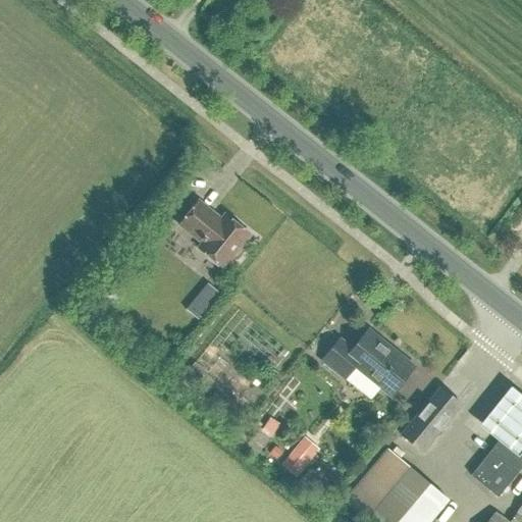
[(220,218),(197,201),(178,225),(195,238),(197,236),(204,241),(197,250),(222,269),(249,233),(223,214),(220,218)]
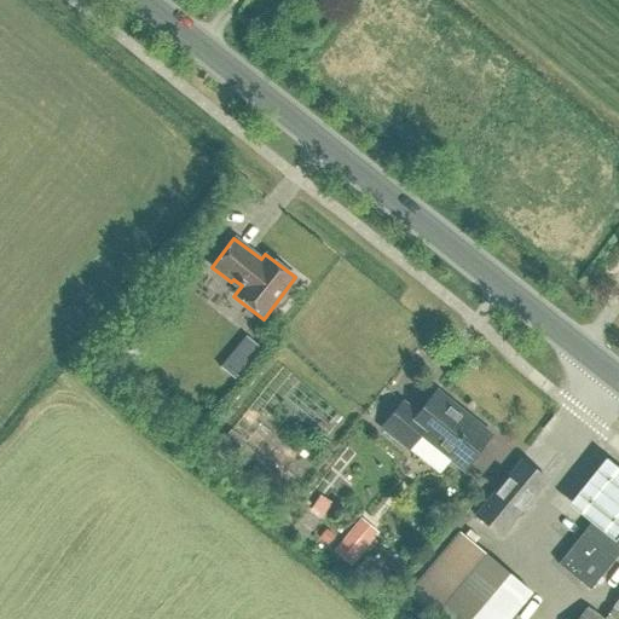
[(400,404),(381,427),(408,450),(420,434),(450,460),(463,469),(491,437),(492,434),(435,388),(417,412),(403,400),(400,404)]
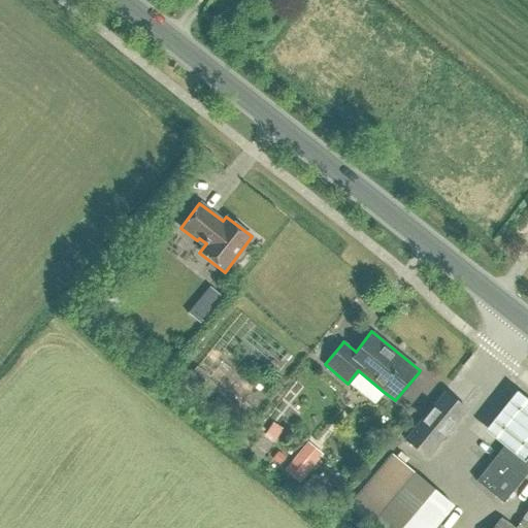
[(196,367),(187,381),(199,390),(208,376),(196,367)]
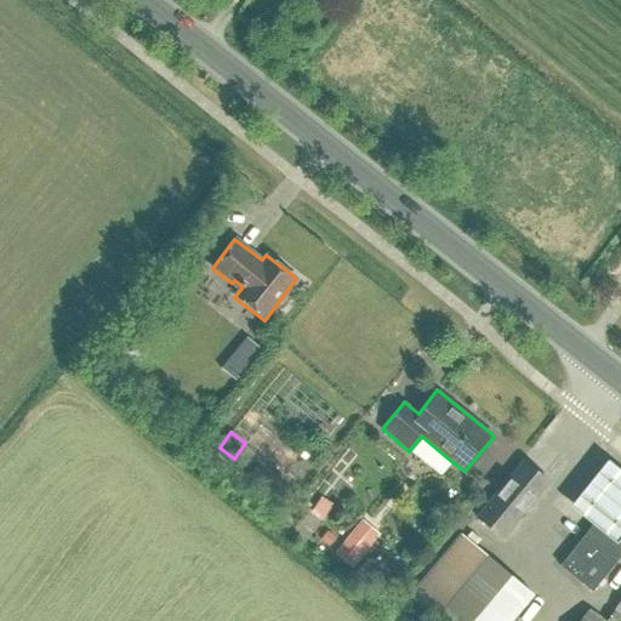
[(502,539),(548,483),(522,461),(476,518),(502,539)]
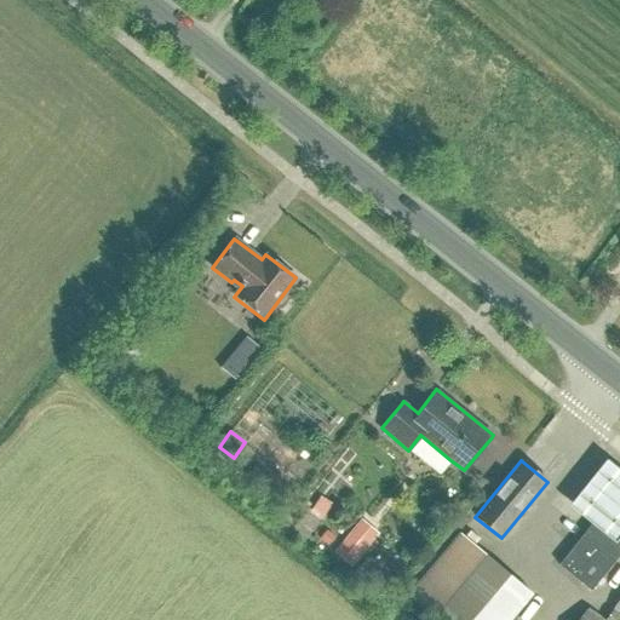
[(572,501),(591,516),(619,538),(619,537),(619,472),(603,460),(601,464),(585,484),(572,501)]
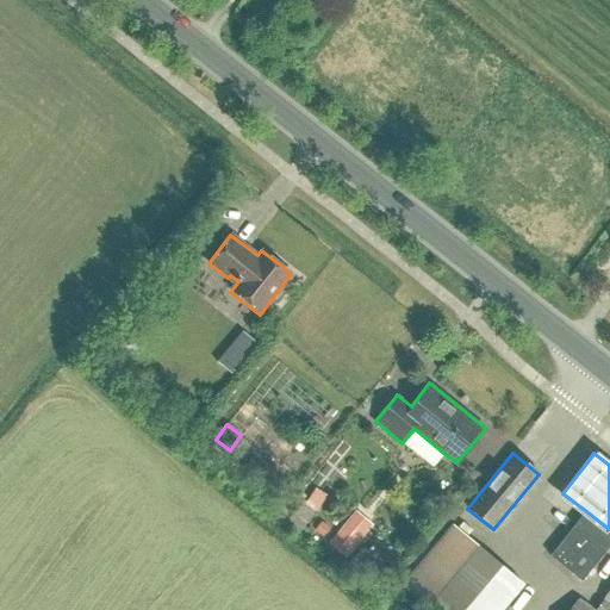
[(260,489),(269,477),(259,467),(249,479),(260,489)]
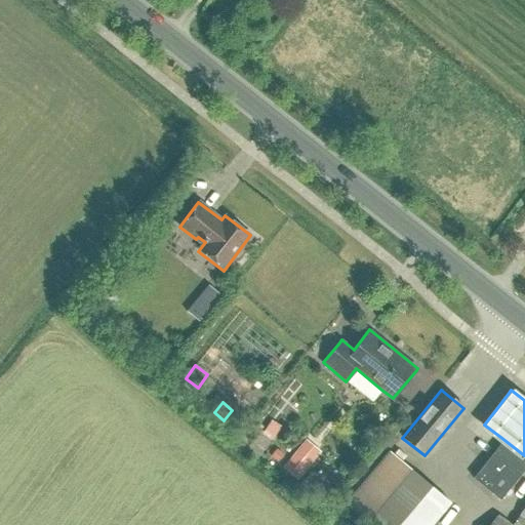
[(297,479),(307,468),(320,451),(306,440),(292,455),(283,468),(297,479)]
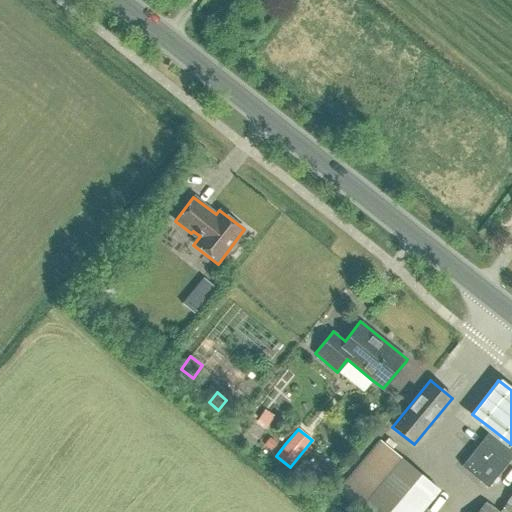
[(488,487),(511,455),(511,445),(494,432),(487,432),(461,466),(488,487)]
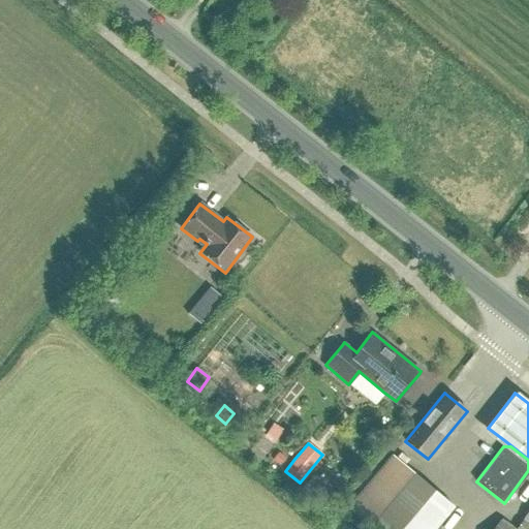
[(348,506),(371,525),(375,528),(433,528),(454,505),(392,454),(348,506)]
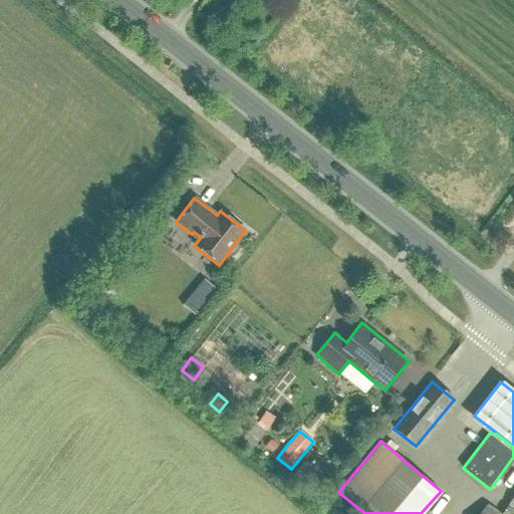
[(299,470),(303,474),(320,488),(331,475),(314,461),(310,465),(305,462),(299,470)]
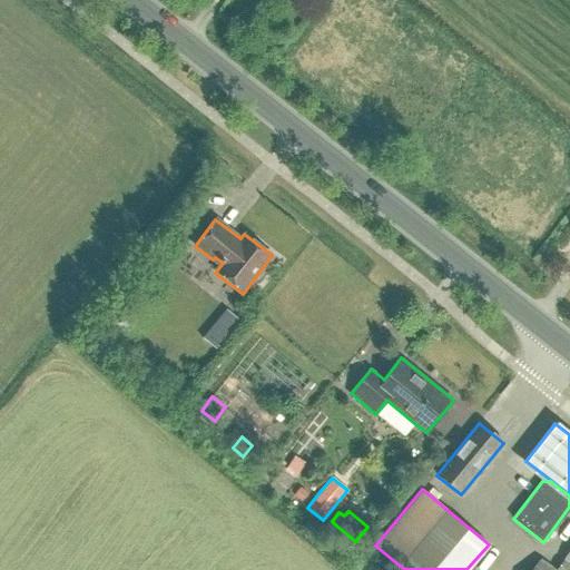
[(530,569),(552,569),(543,563),(539,559),(530,569)]
